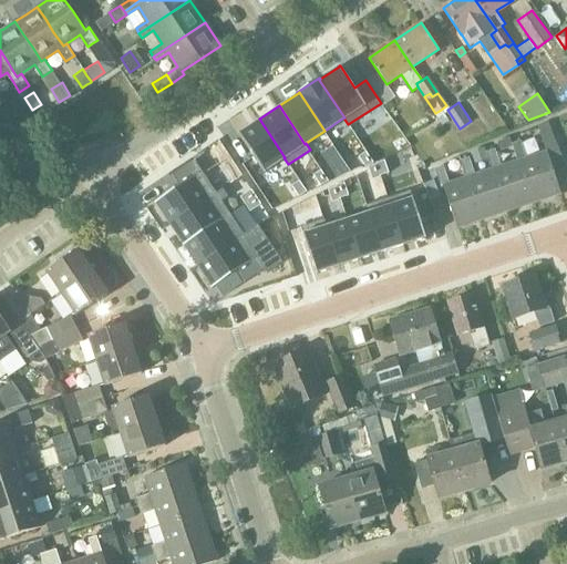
[(239,132),(238,132),(264,172),(265,171),(284,157),(285,157),(259,119),(239,132)]
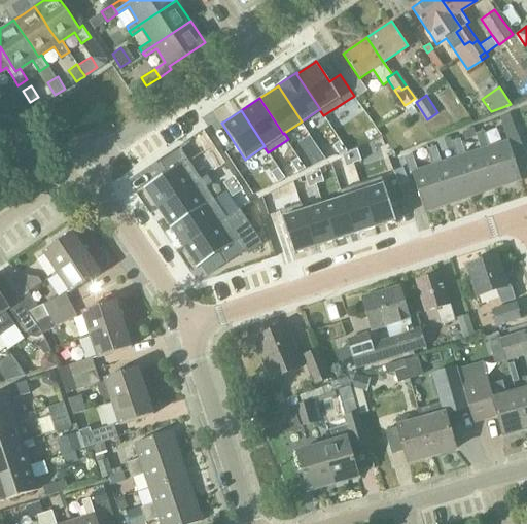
[(510,112),(499,116),(501,119),(507,140),(520,136),(510,112)]
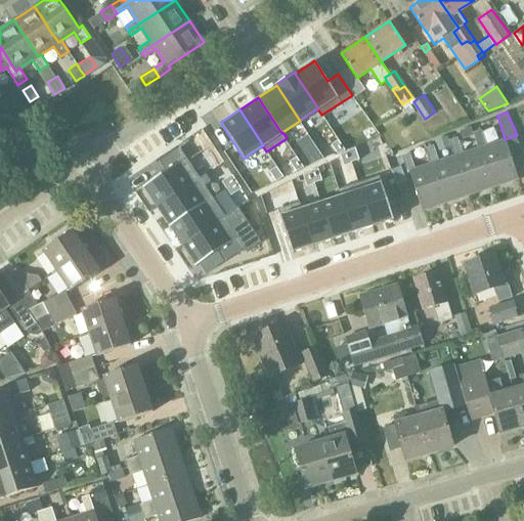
[(457,136),(451,138),(470,193),(492,185),(475,131),(474,131),(472,126),(460,129),(463,138),(474,135),(478,147),(463,153),(457,136)]
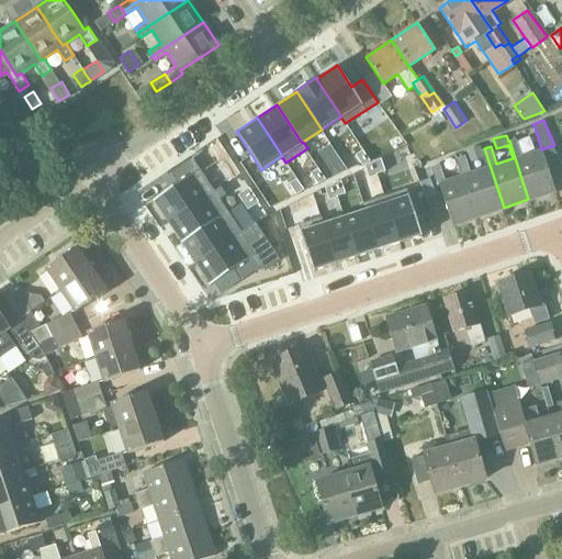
[(516,138),(509,141),(528,199),(554,190),(548,170),(541,149),(521,156),(516,138)]
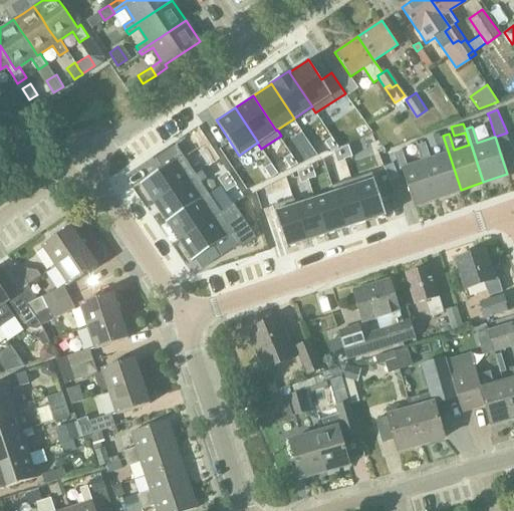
[(426,142),(420,144),(437,197),(461,190),(443,136),(441,137),(440,135),(432,137),(435,149),(444,146),(446,153),(431,158),(426,142)]
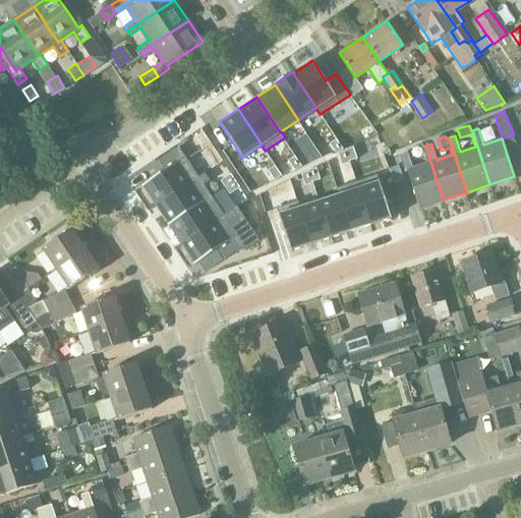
[(336,137),(330,142),(336,153),(343,148),(336,137)]
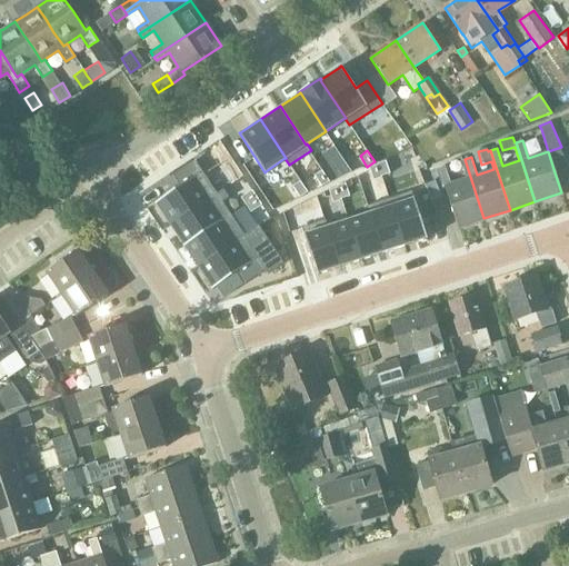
[(330,164),(338,177),(351,170),(342,156),(330,164)]
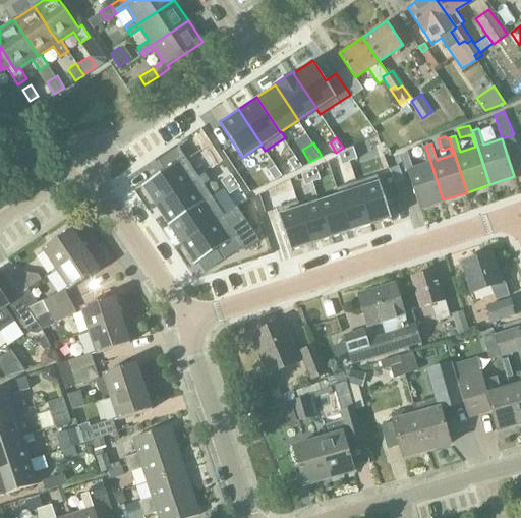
[(178,146),(158,159),(165,169),(185,156),(178,146)]
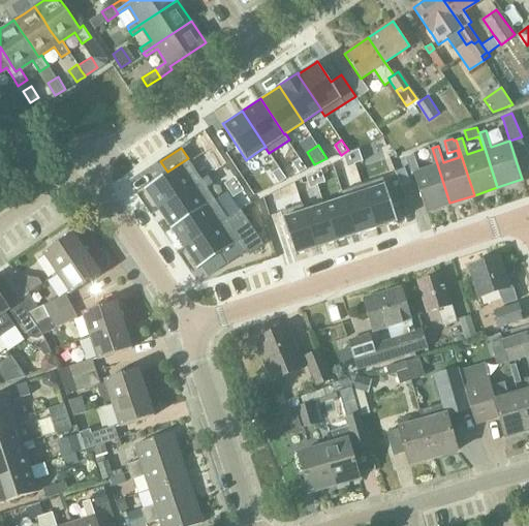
[(359,148),(350,150),(351,152),(354,162),(363,159),(359,148)]
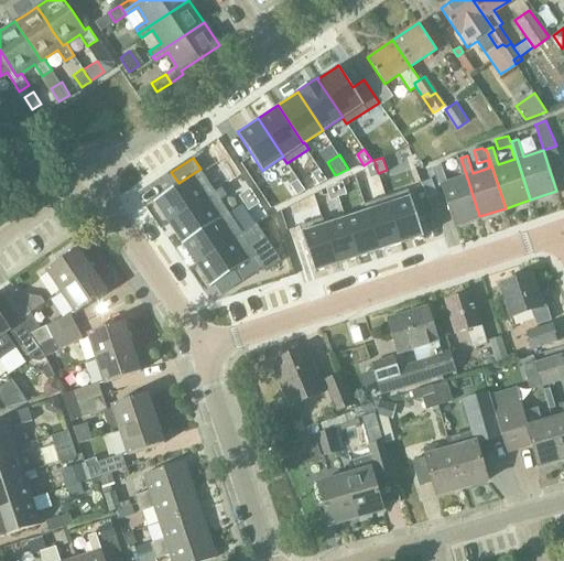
[(433,169),(419,174),(433,206),(445,202),(453,225),(479,216),(461,158),(458,159),(463,176),(447,181),(442,164),(433,166),(433,169)]
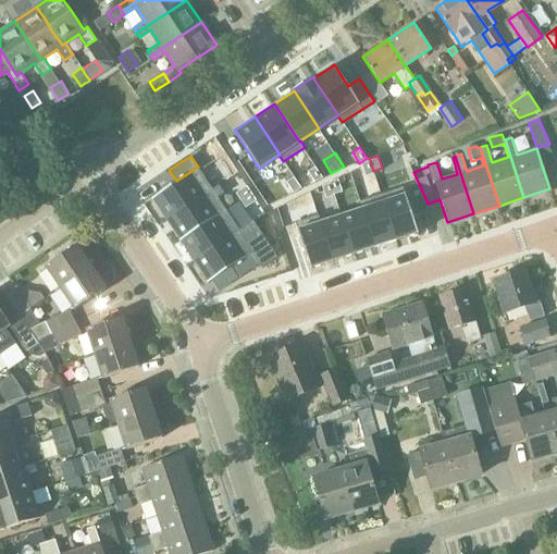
[(370,160),(361,162),(366,175),(373,172),(373,171),(370,160)]
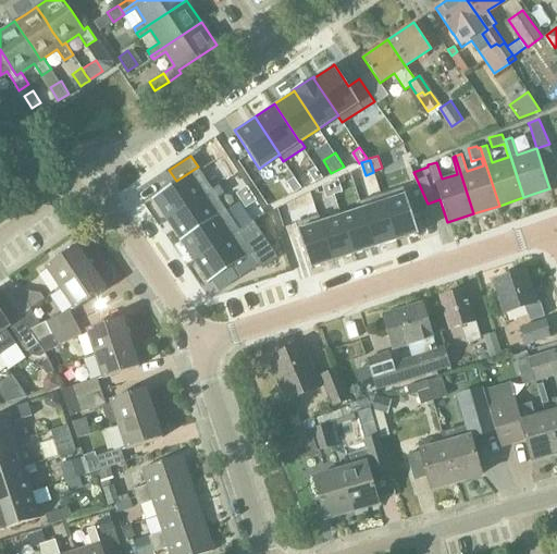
[(314,165),(308,170),(316,181),(322,176),(314,165)]
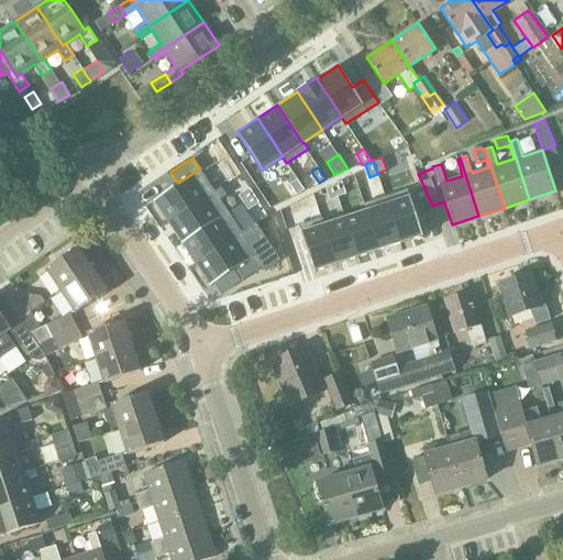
[(178,183),(153,199),(154,200),(168,220),(214,190),(200,168),(178,183)]
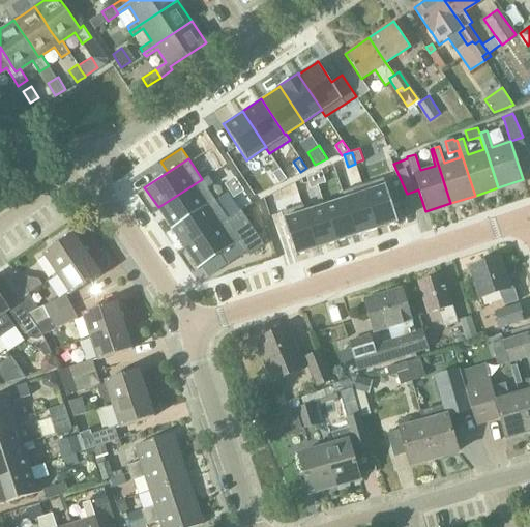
[(280,167),(272,172),(280,182),(287,177),(280,167)]
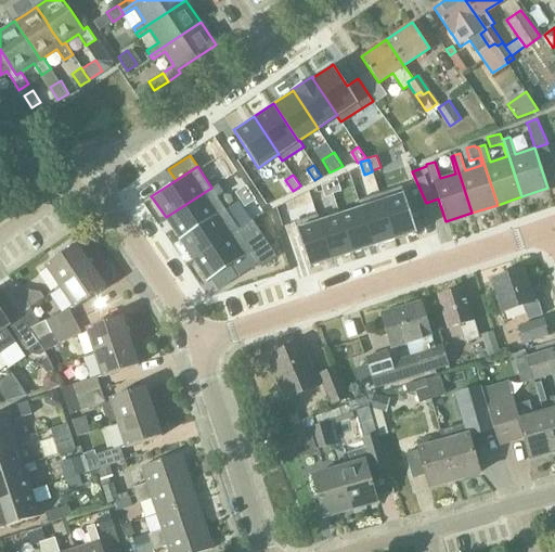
[(337,177),(328,180),(328,181),(333,192),(341,190),(337,177)]
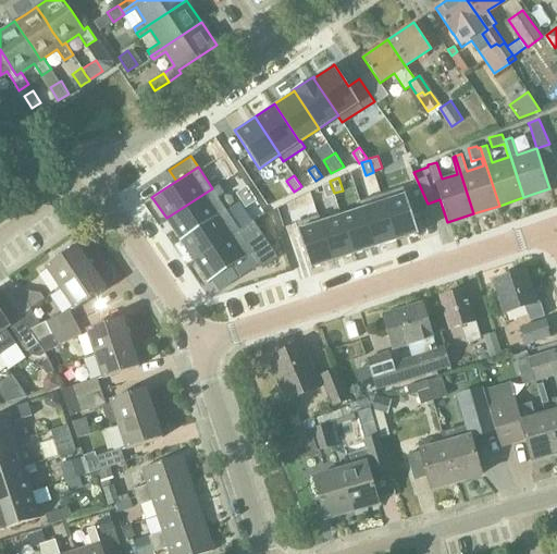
[(330,182),(322,185),(326,197),(334,194),(334,193),(330,182)]
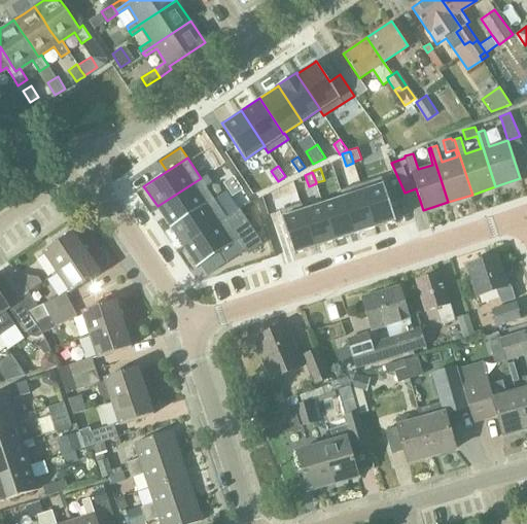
[(201,178),(157,206),(170,225),(213,198),(206,185),(212,181),(207,174),(201,178)]
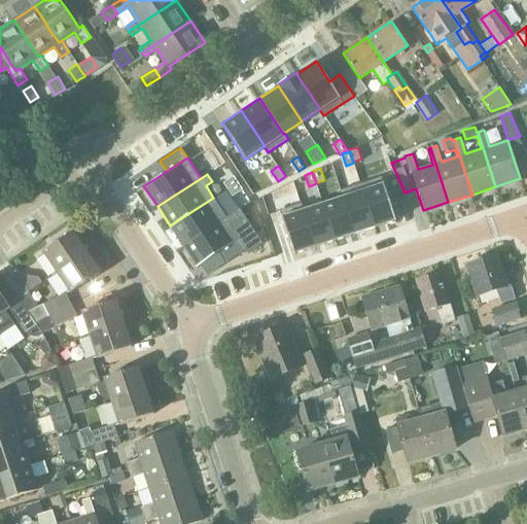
[(234,174),(223,181),(227,188),(238,181),(234,174)]
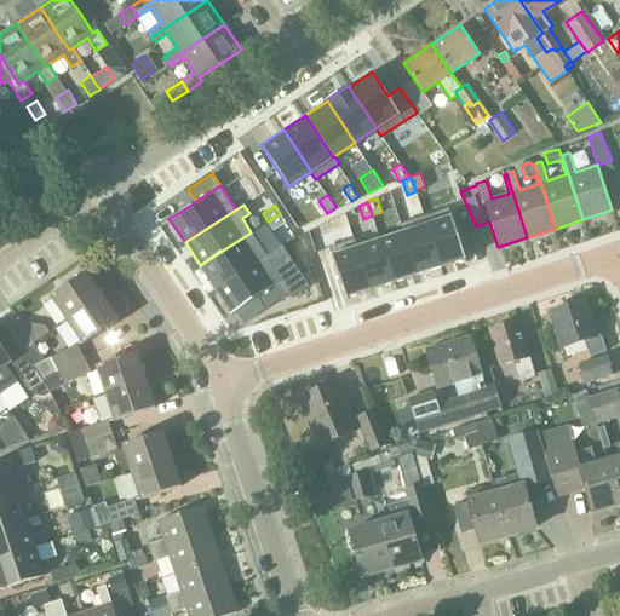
[(448,207),(424,214),(441,266),(464,258),(464,259),(465,259),(448,207)]
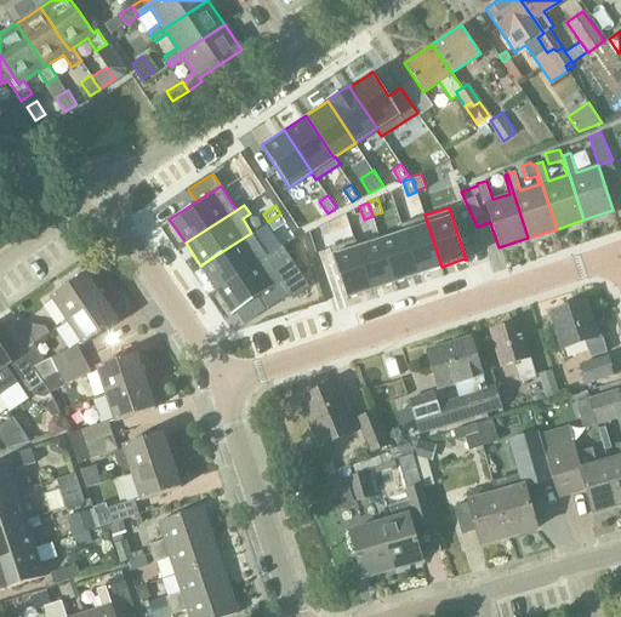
[(280,213),(268,222),(274,229),(286,222),(280,213)]
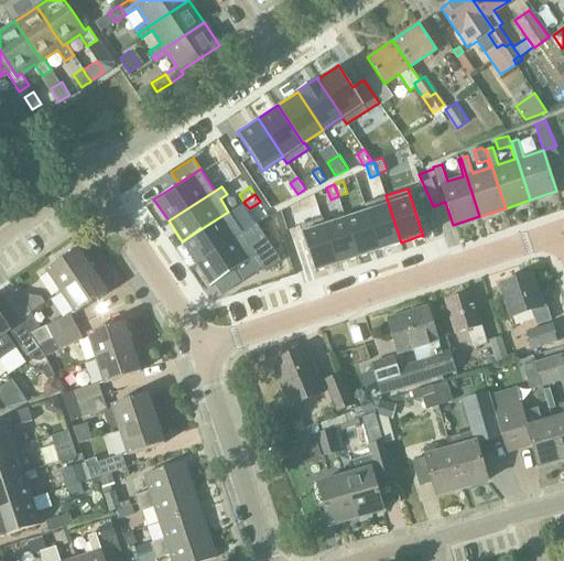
[(386,195),(364,203),(366,211),(367,211),(379,249),(401,243),(386,195)]
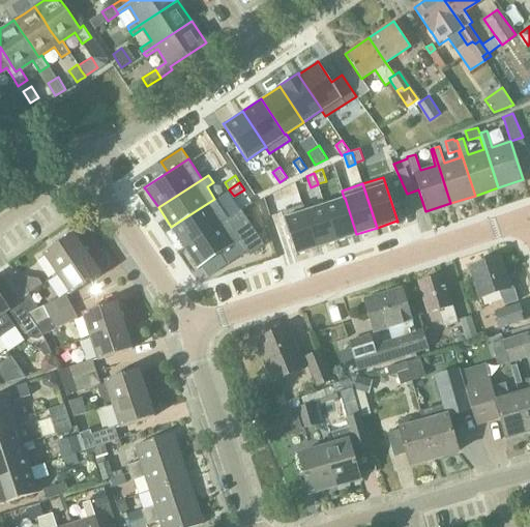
[(344,198),(324,204),(336,241),(356,234),(345,198),(344,198)]
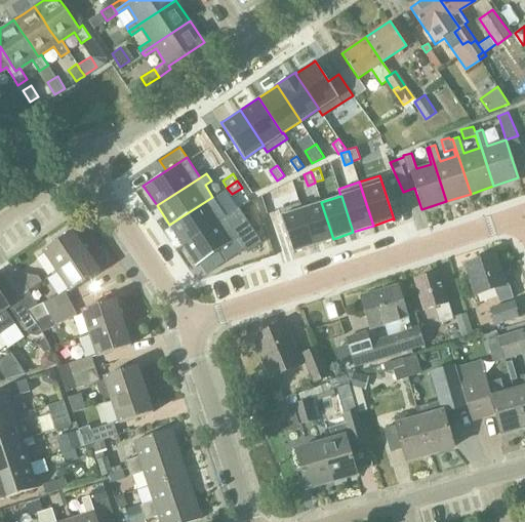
[(212,197),(169,225),(183,245),(226,216),(226,215),(212,197)]
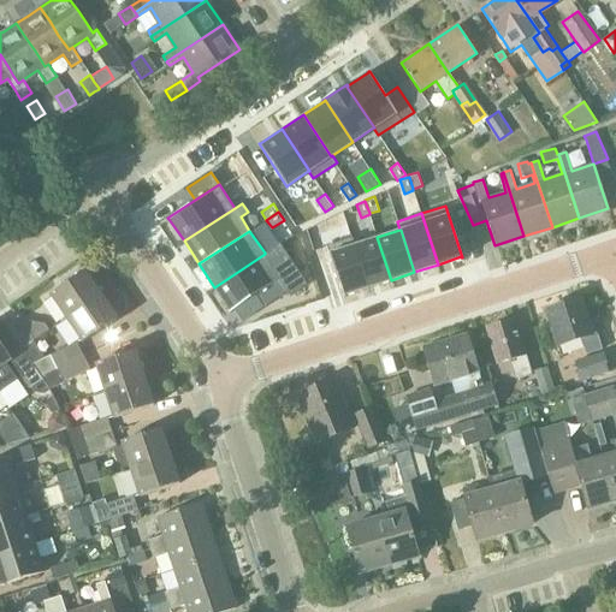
[(353,236),(326,244),(344,296),(345,296),(344,295),(368,287),(354,245),(355,244),(353,236)]
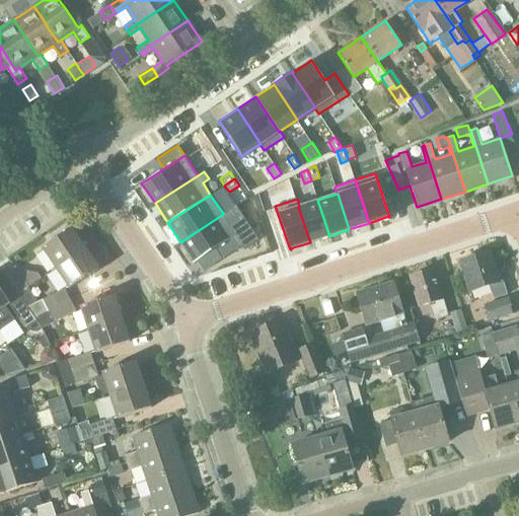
[(299,206),(298,207),(310,242),(329,236),(317,200),(299,206)]
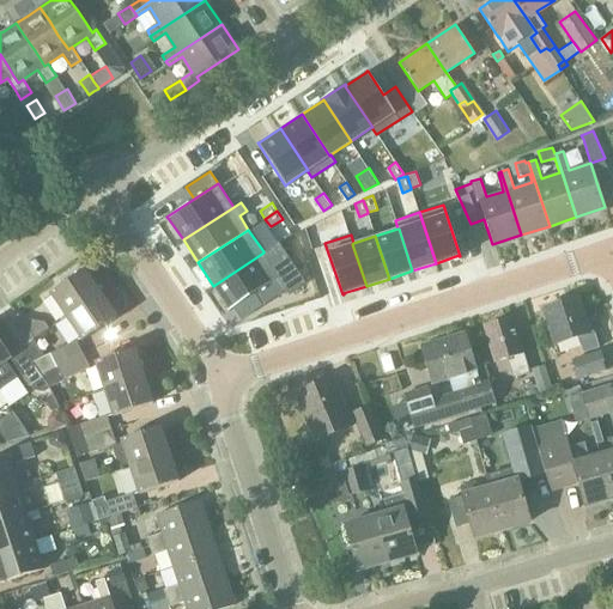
[(263,253),(213,286),(229,308),(228,308),(229,309),(232,306),(254,292),(262,304),(285,288),(289,293),(305,281),(278,241),(277,242),(263,251),(263,253)]
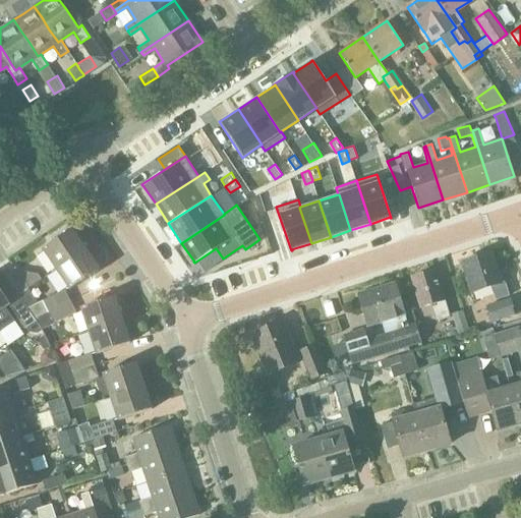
[(56,270),(85,250),(71,229),(42,248),(56,270)]
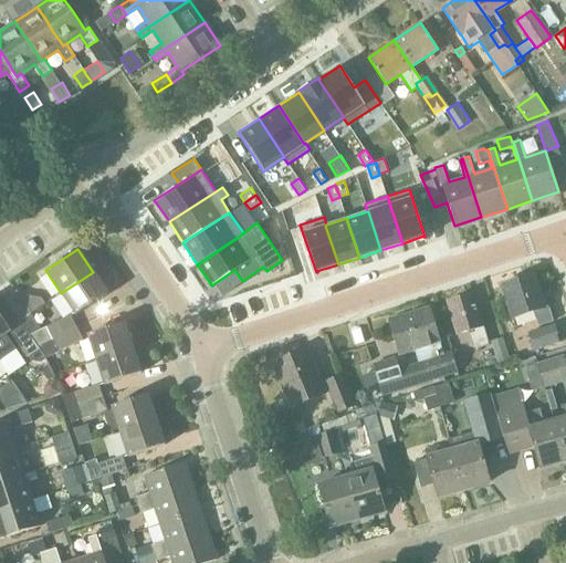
[(107,292),(93,272),(61,293),(75,314),(107,292)]
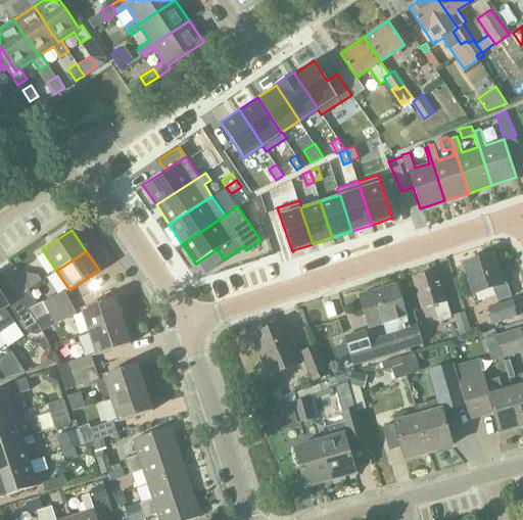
[(505,281),(501,282),(491,252),(462,262),(472,292),(491,286),(495,300),(510,295),(505,281)]
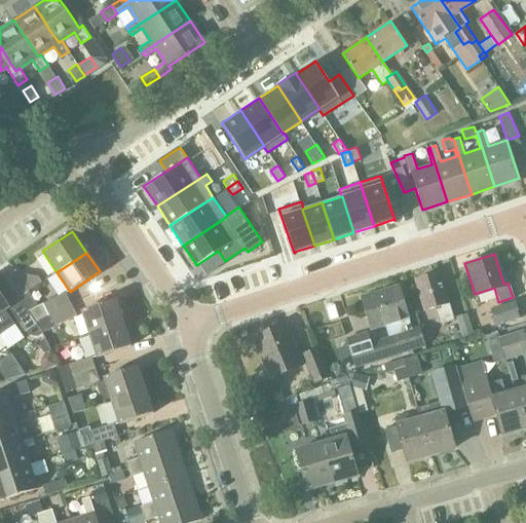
[(19,298),(29,291),(29,290),(42,281),(39,275),(26,273),(21,276),(15,269),(5,276),(7,279),(6,279),(19,298)]
